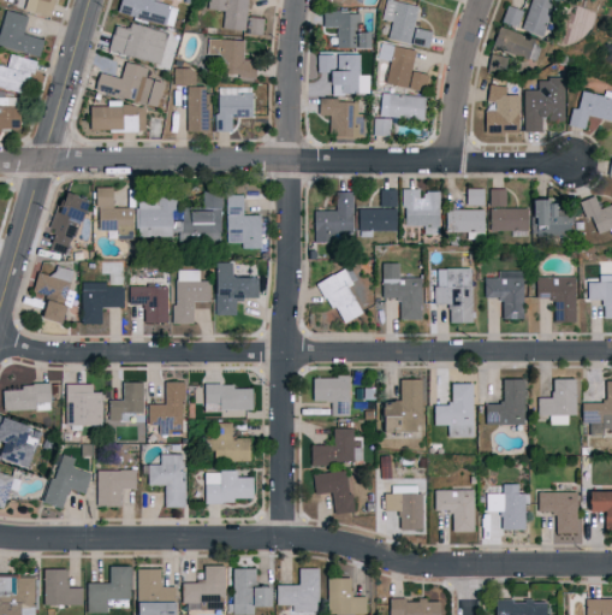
[(28,0),(25,10),(52,17),(57,0),(28,0)]
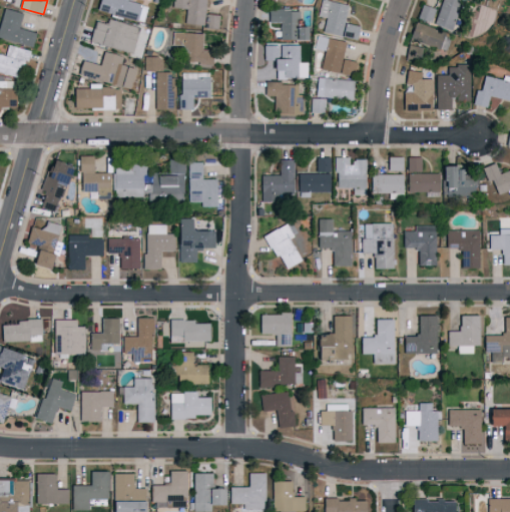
[(150,6),(134,2),(134,0),(101,0),(99,11),(146,21),(150,6)]
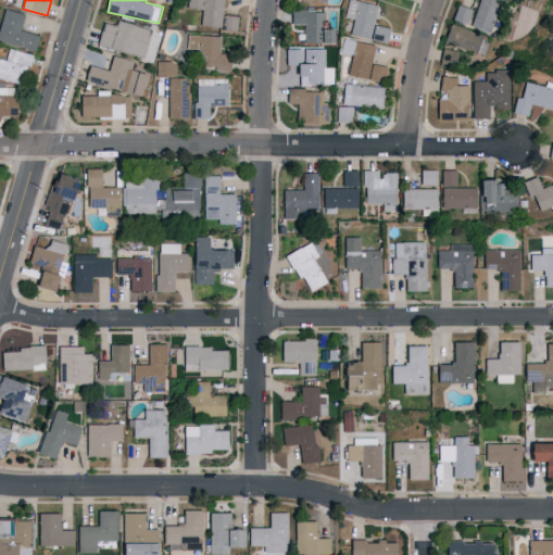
[(226,0),(190,0),(189,9),(204,10),(203,25),(227,27),(226,32),(239,34),(240,16),(225,15),(226,0)]
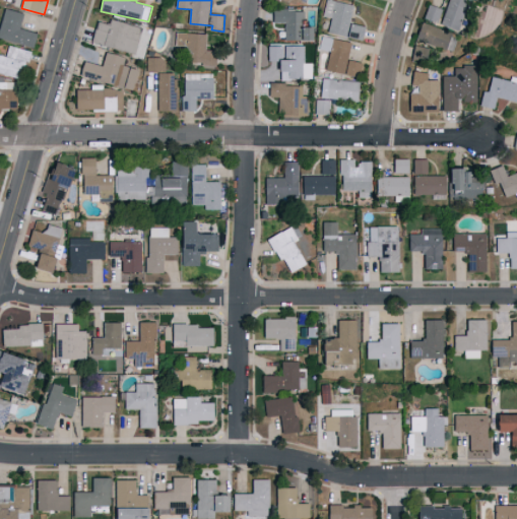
[(332,18),(329,34),(348,37),(354,5),(329,0),(326,17),(332,18)]
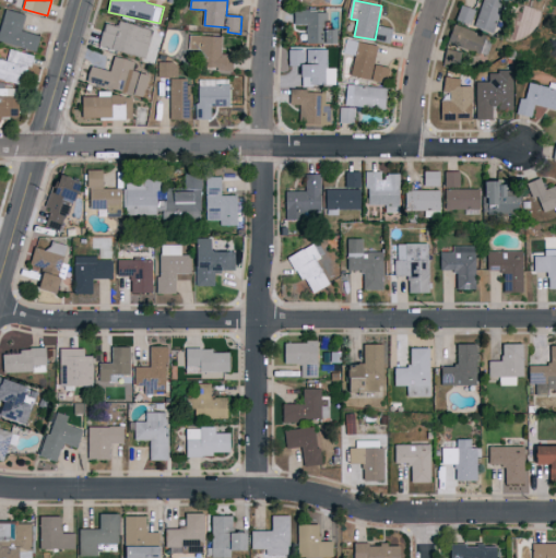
[(494,34),(506,1),(503,0),(484,0),(475,26),(494,34)]
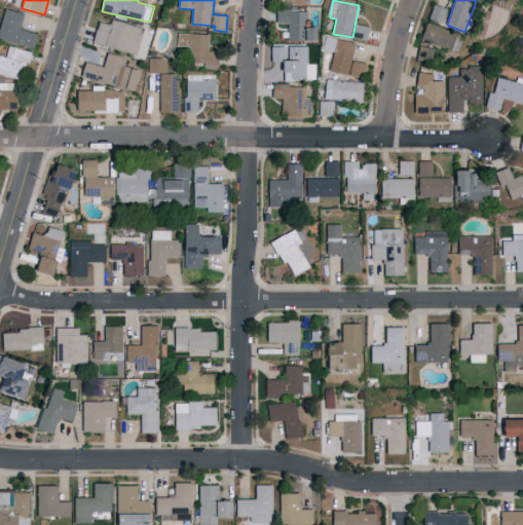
[(444,24),(449,9),(435,4),(430,19),(444,24)]
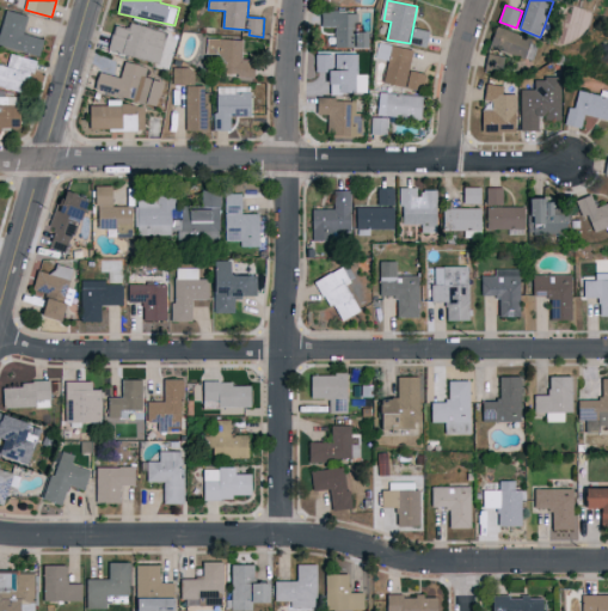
[(44,40),(25,34),(30,17),(7,10),(0,34),(0,44),(40,57),(44,40)]
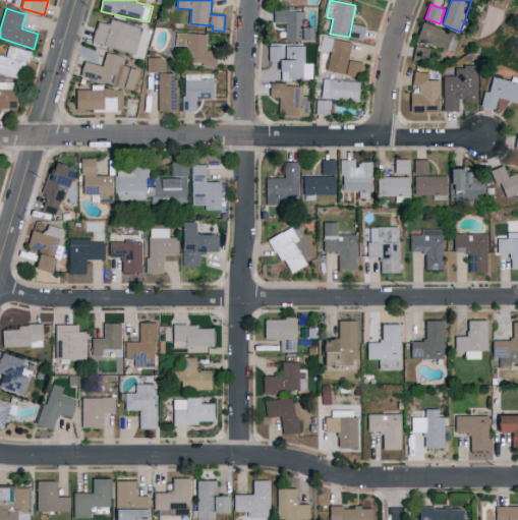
[(313,41),(313,27),(304,27),(305,10),(275,10),(275,23),(287,23),(287,41),(313,41)]
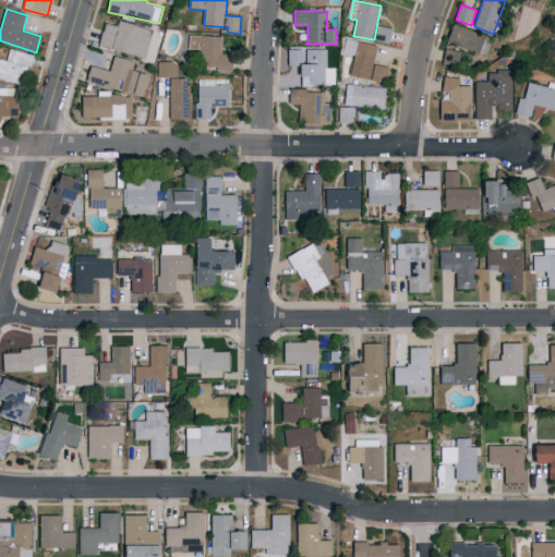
[(146,58),(154,29),(121,21),(119,27),(106,23),(99,45),(146,58)]
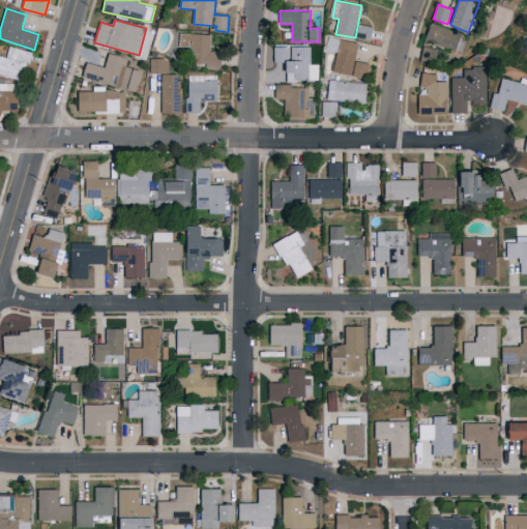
[(469,37),(431,23),(425,39),(463,54),(469,37)]
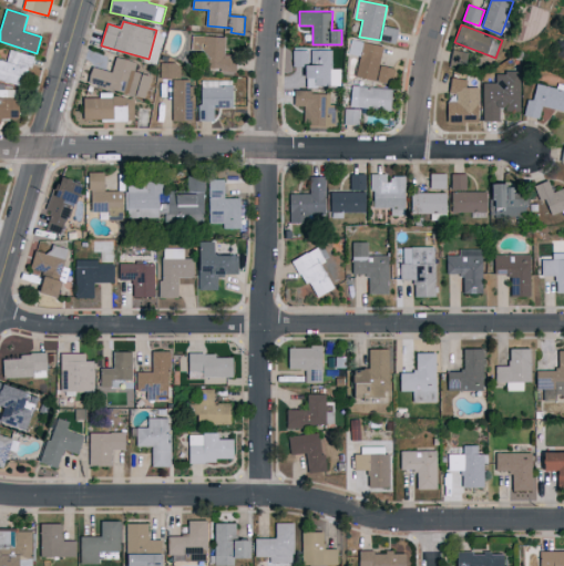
[(381,41),(398,44),(400,30),(385,26),(381,41)]
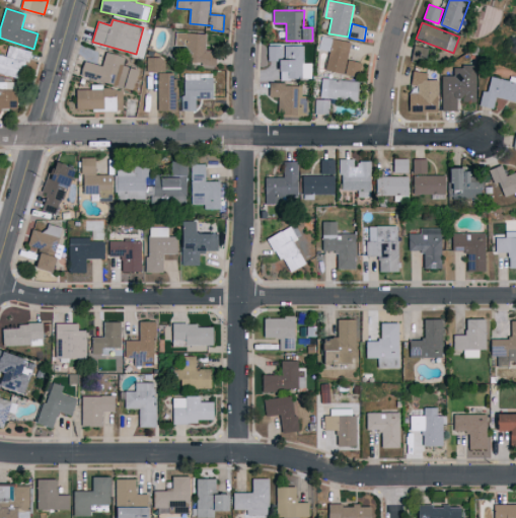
[(208,33),(177,32),(176,51),(189,51),(189,63),(204,63),(204,67),(217,68),(218,51),(208,51),(208,33)]
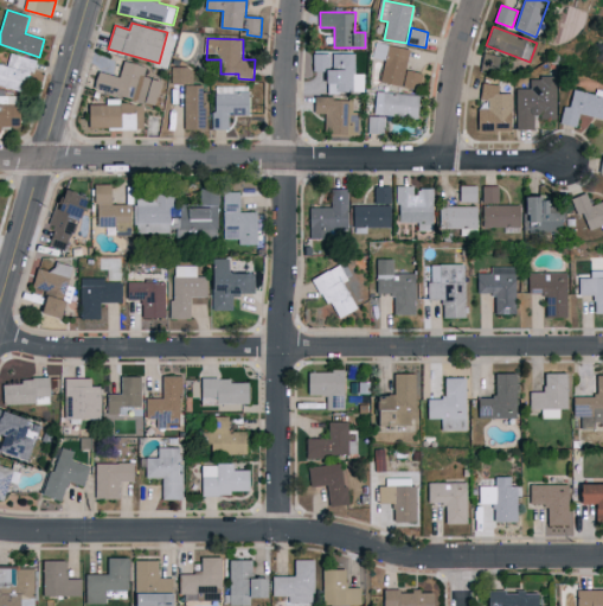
[(412,50),(379,44),(376,61),(386,62),(382,83),(421,91),(424,74),(408,70),(412,50)]
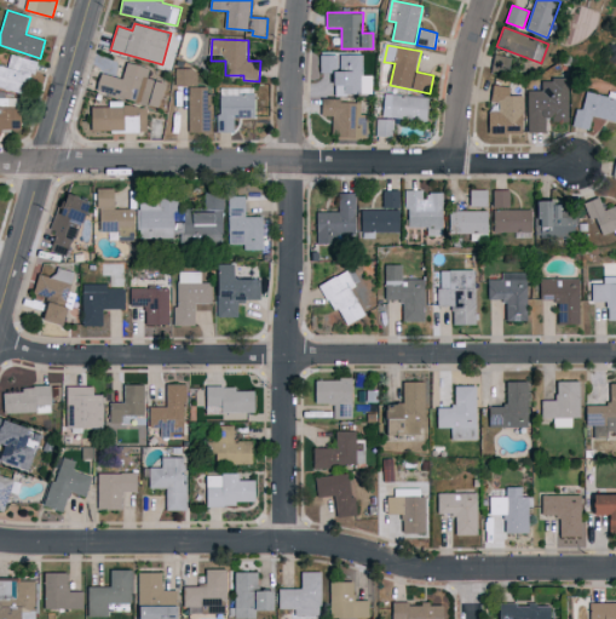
[(363,56),(322,55),(322,73),(334,73),(333,95),(363,95),(363,56)]
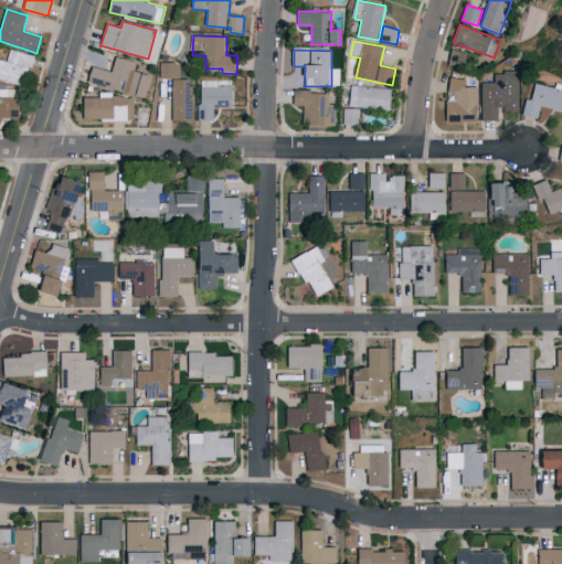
[(31,54),(10,51),(8,62),(0,60),(0,80),(25,85),(31,54)]
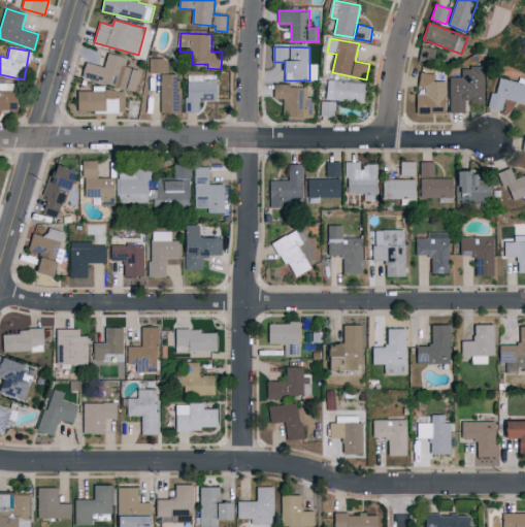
[(135,91),(139,70),(127,68),(129,58),(108,54),(105,67),(86,63),(81,78),(135,91)]
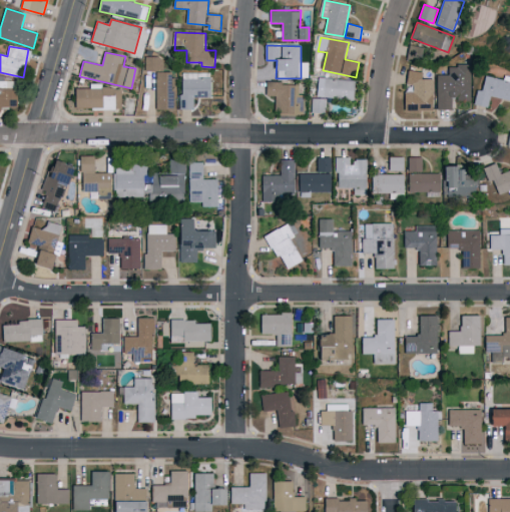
[(438,75),(438,110),(453,110),(453,100),(472,100),(471,66),(449,66),(449,75),(438,75)]
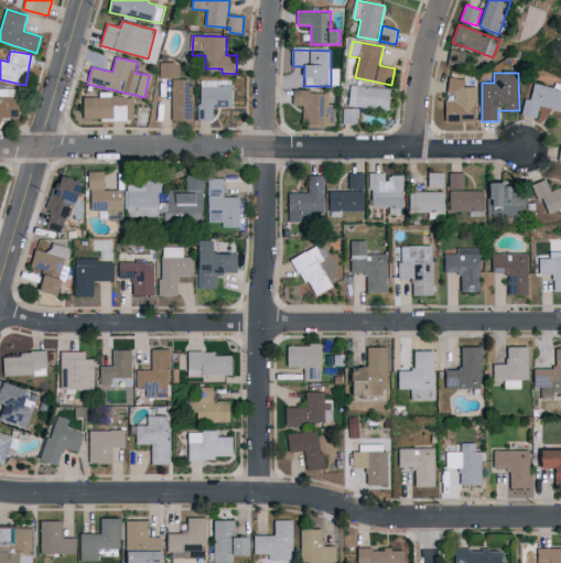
[(477,121),(478,87),(465,87),(466,79),(449,78),(448,97),(446,121),(477,121)]
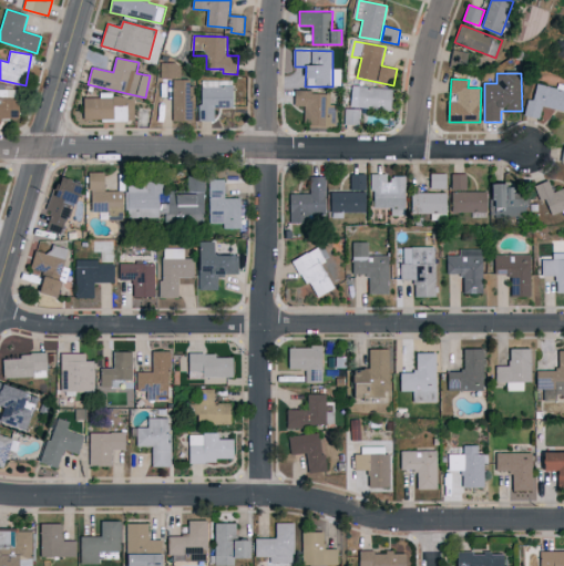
[(195,80),(175,80),(174,121),(194,122),(195,80)]
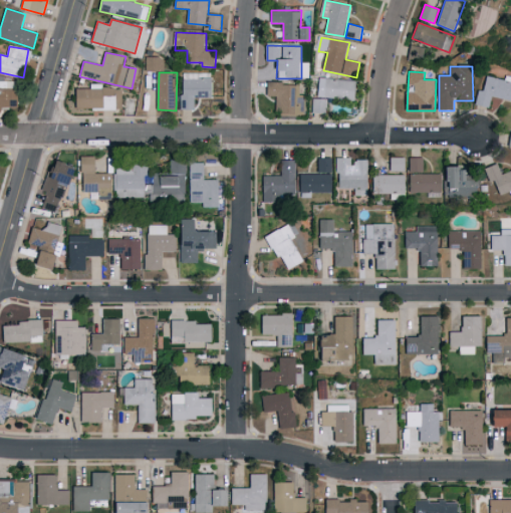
[(183,109),(196,109),(196,98),(214,98),(214,72),(183,72),(183,109)]
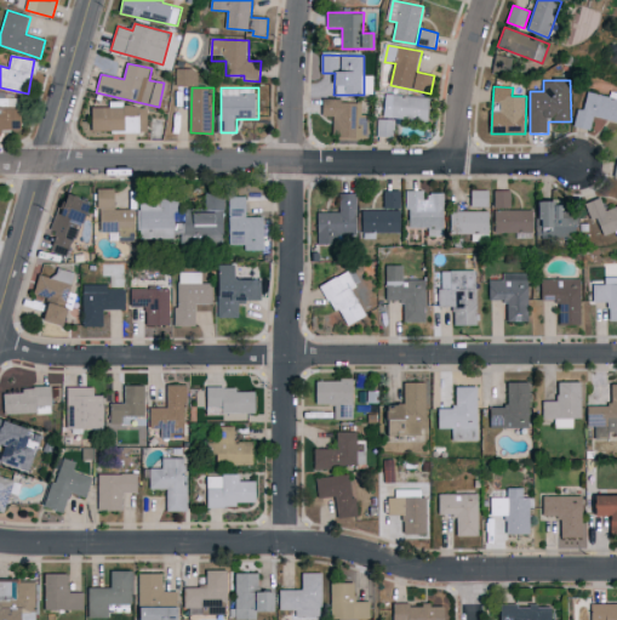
[(610,97),(588,91),(583,109),(578,108),(573,126),(590,131),(594,117),(616,121),(616,92),(611,91),(610,97)]
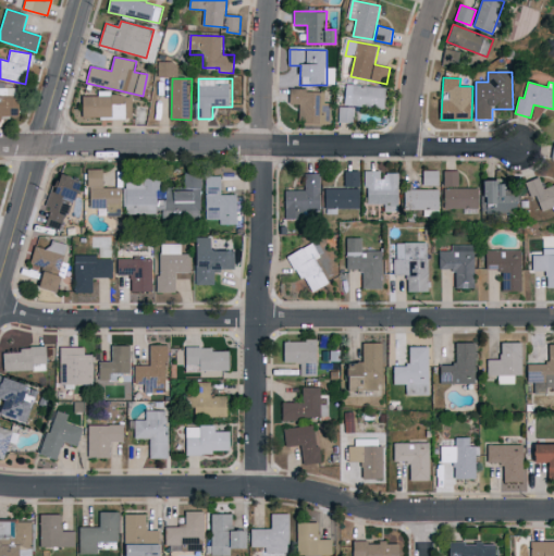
[(385,108),(386,87),(351,86),(351,107),(385,108)]
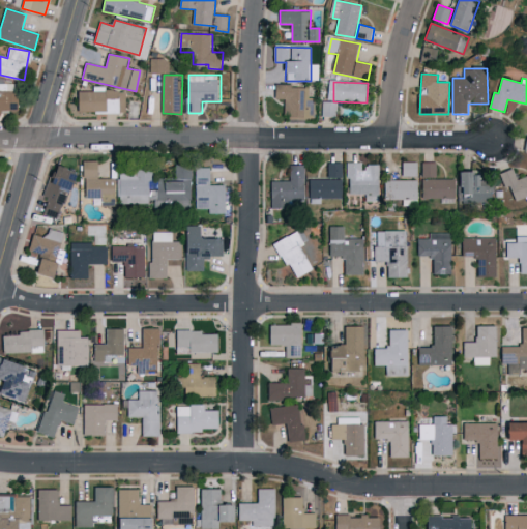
[(315,118),(316,98),(309,98),(310,87),(275,86),(275,99),(285,99),(285,118),(315,118)]
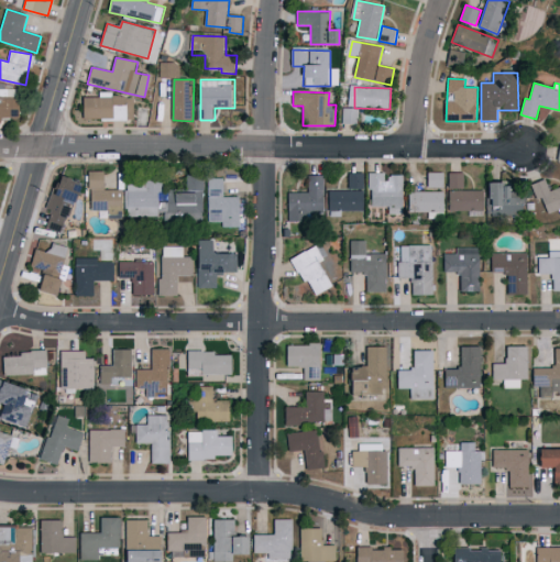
[(83,119),(134,120),(135,96),(100,95),(100,98),(84,98),(83,119)]
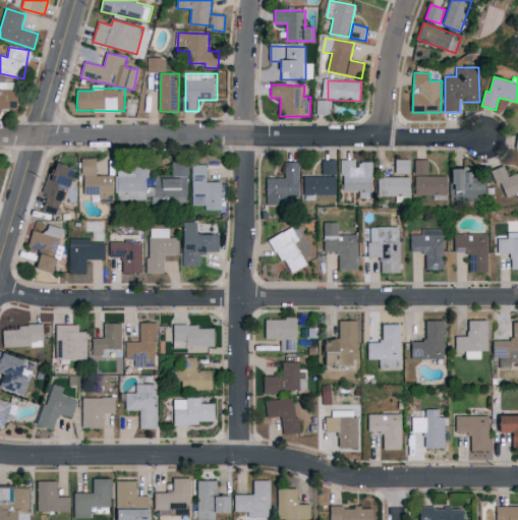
[(0,111),(17,112),(17,90),(0,89),(0,111)]
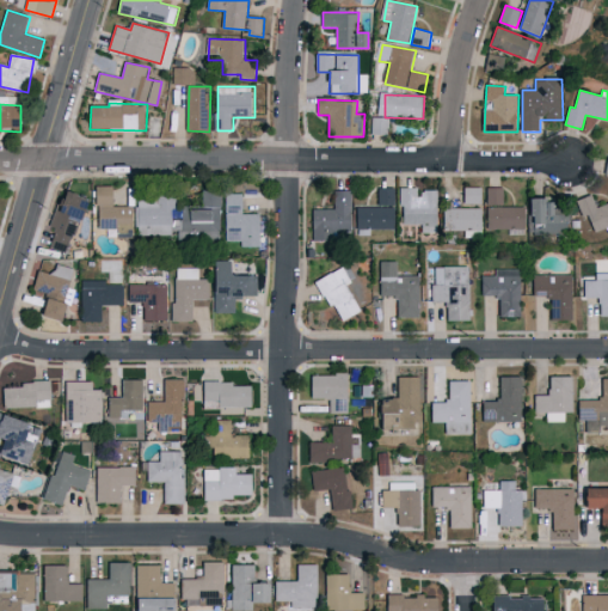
[(373,135),(391,135),(391,118),(374,117),(373,135)]
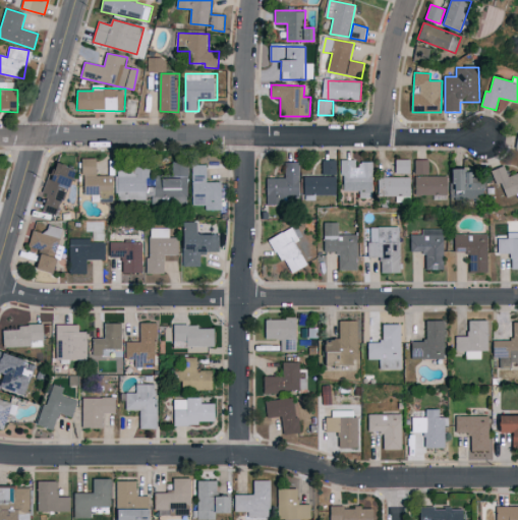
[(98,176),(98,159),(83,159),(84,195),(102,195),(102,204),(115,204),(115,176),(98,176)]
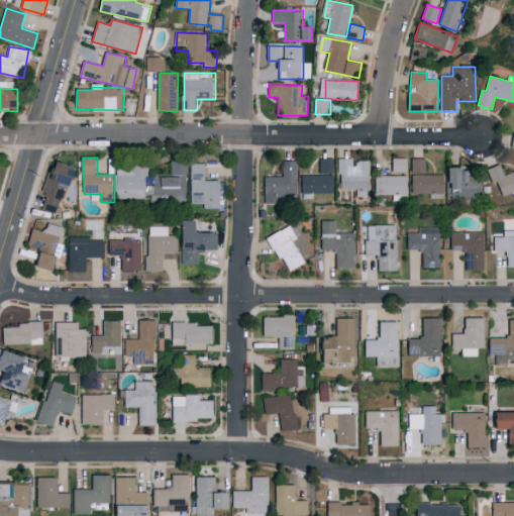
[(334,194),(335,160),(320,159),(320,176),(303,175),(303,199),(314,199),(314,194),(334,194)]
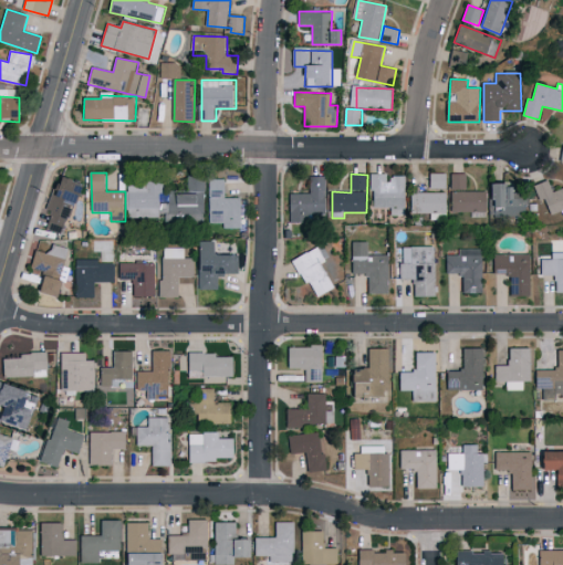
[(406,176),(389,176),(389,174),(373,174),(373,209),(393,209),(392,217),(405,217),(406,176)]
